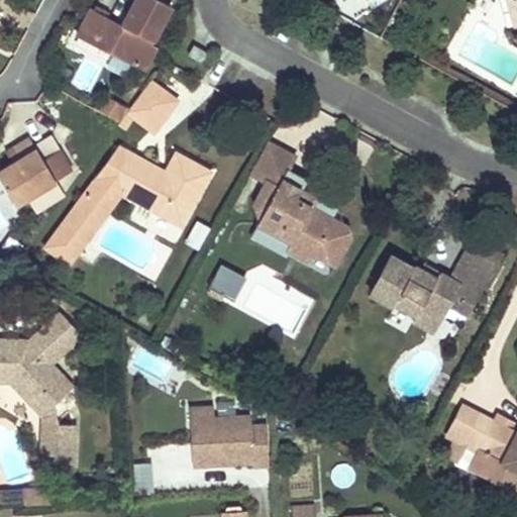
[(78,31),(138,65),(151,40),(172,4),(170,2),(170,0),(135,0),(125,20),(119,30),(106,24),(112,12),(94,2),(78,31)]
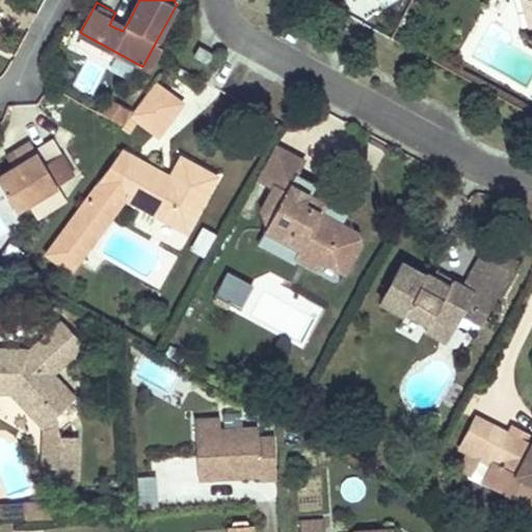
[(531,0),(522,0),(529,26),(531,27),(531,0)]
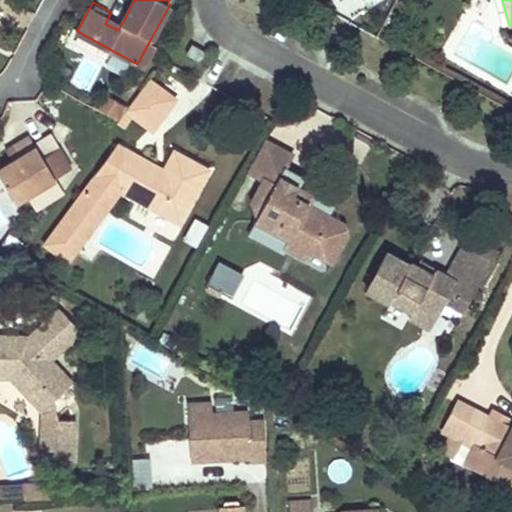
[(124,20),(111,12),(105,24),(118,30),(124,20)]
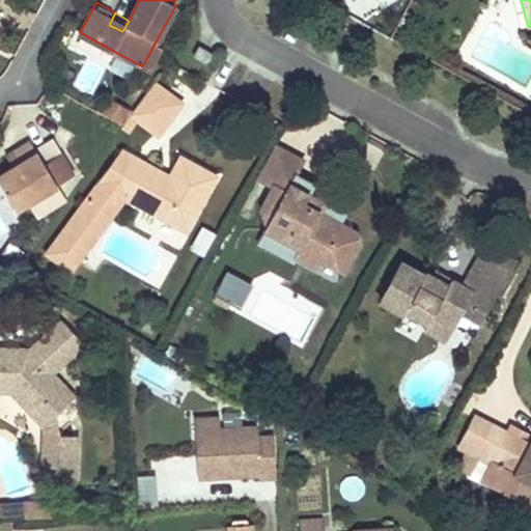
[(164,47),(156,42),(142,66),(151,71),(164,47)]
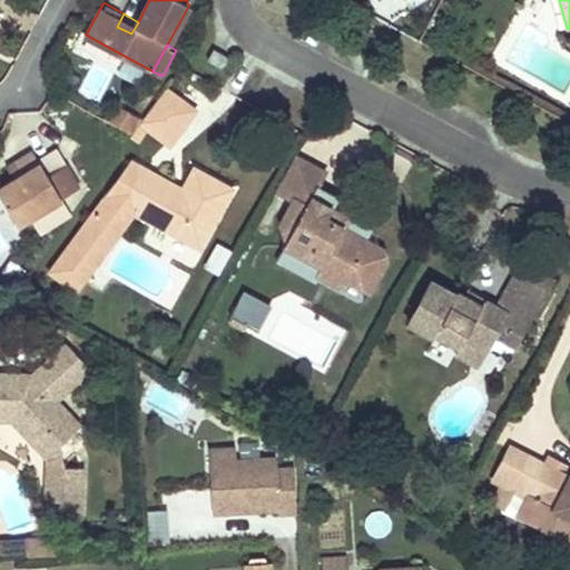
[(214,47),(207,59),(227,69),(233,57),(214,47)]
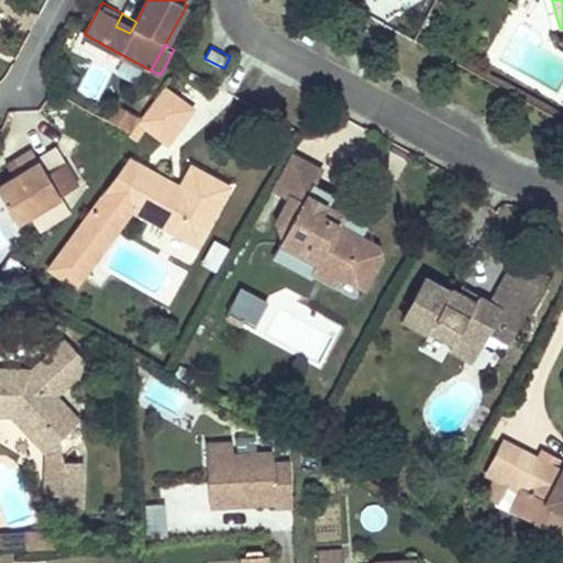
[(178,129),(194,109),(165,87),(150,107),(178,129)]
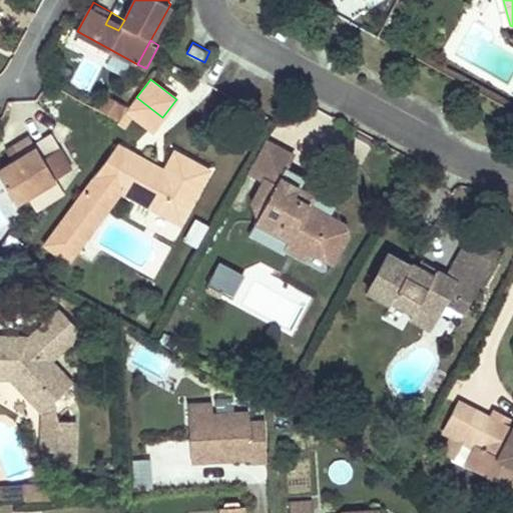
[(162,117),(136,97),(126,110),(153,130),(162,117)]
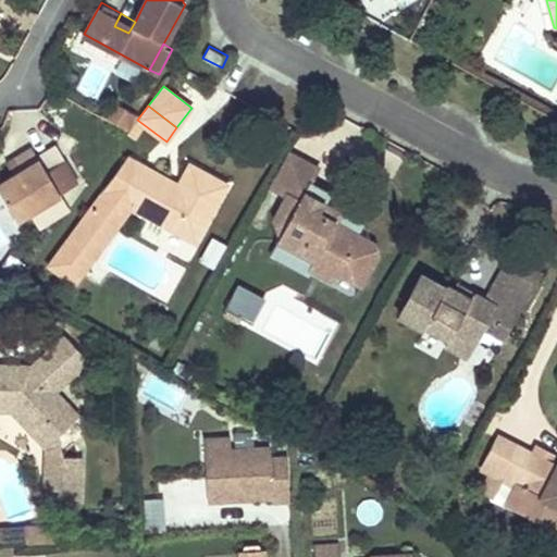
[(124,108),(120,114),(128,120),(133,113),(124,108)]
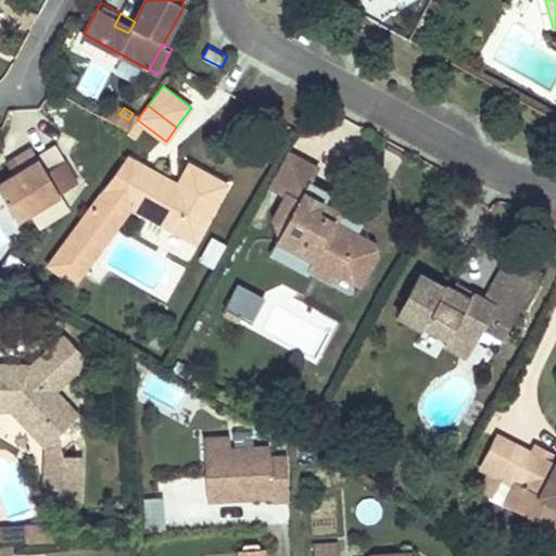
[(79,181),(65,159),(47,171),(33,147),(16,158),(17,160),(8,166),(13,176),(0,182),(0,188),(19,219),(79,181)]
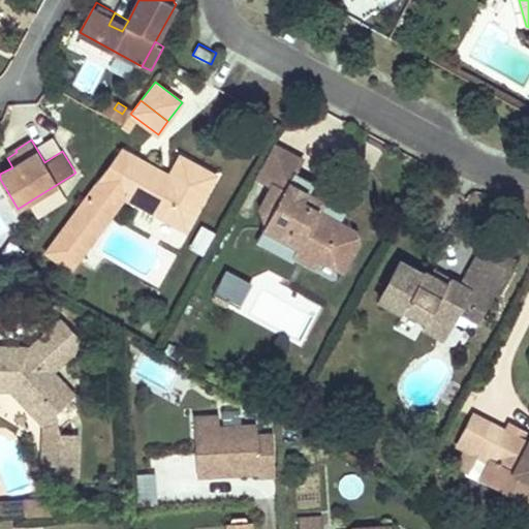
[(296,169),(300,161),(271,146),(257,172),(274,181),(285,186),(289,178),(291,179),(296,169)]
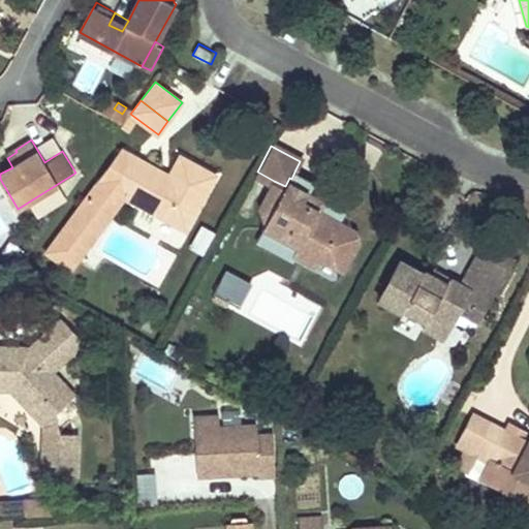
[(123,173),(131,156),(122,152),(112,165),(123,173)]
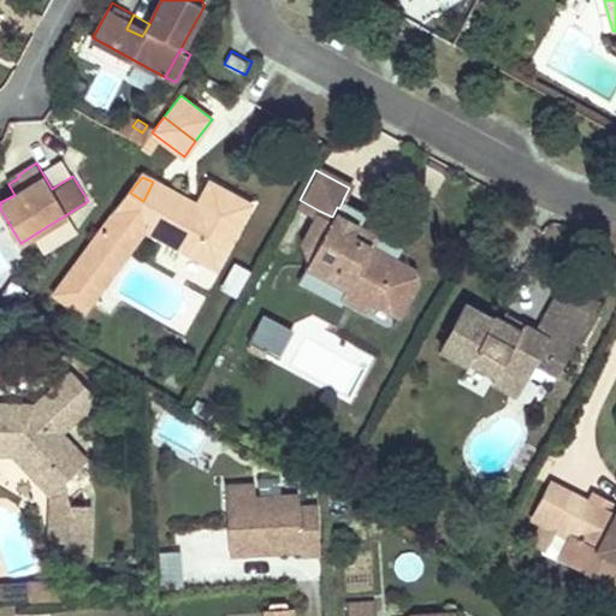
[(219,261),(244,213),(226,203),(234,191),(211,179),(201,196),(205,197),(201,205),(193,208),(189,206),(190,201),(153,182),(143,201),(130,193),(53,296),(81,317),(90,302),(83,297),(105,268),(112,273),(144,231),(203,264),(207,255),(219,261)]
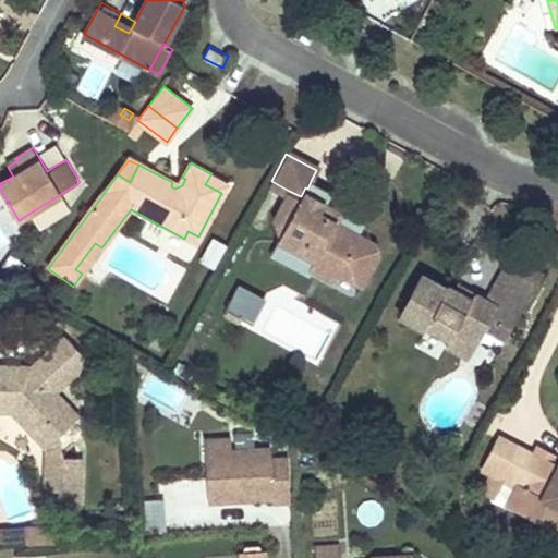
[(228,182),(211,173),(205,184),(221,193),(228,182)]
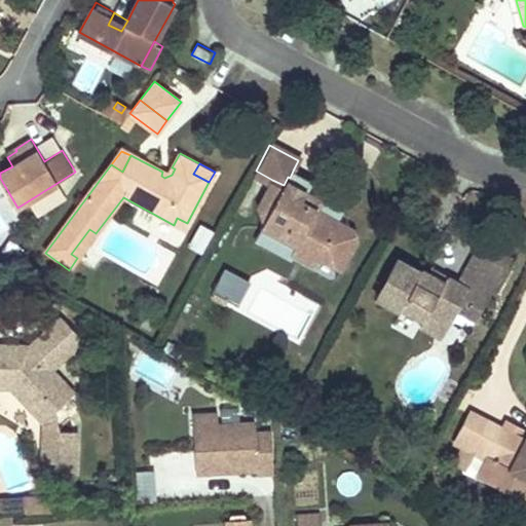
[(355,225),(339,216),(318,205),(324,196),(304,185),(290,178),(288,177),(284,185),(272,180),(261,201),(271,208),(263,222),(298,240),(294,248),(296,250),(314,260),(318,252),(343,265),(359,236),(355,225)]
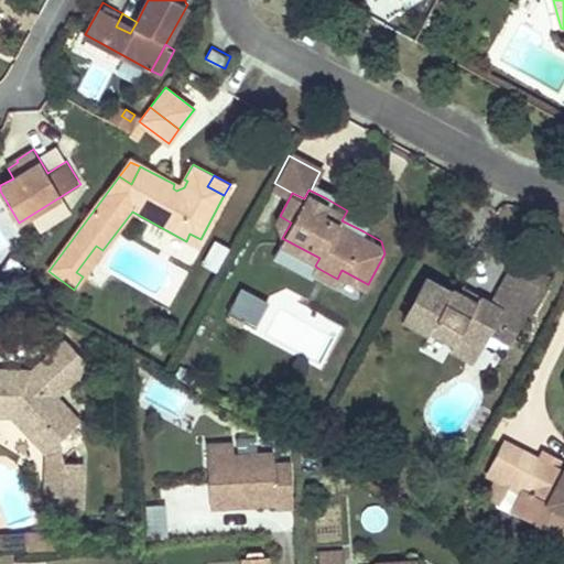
[(364,231),(368,221),(347,210),(342,220),(364,231)]
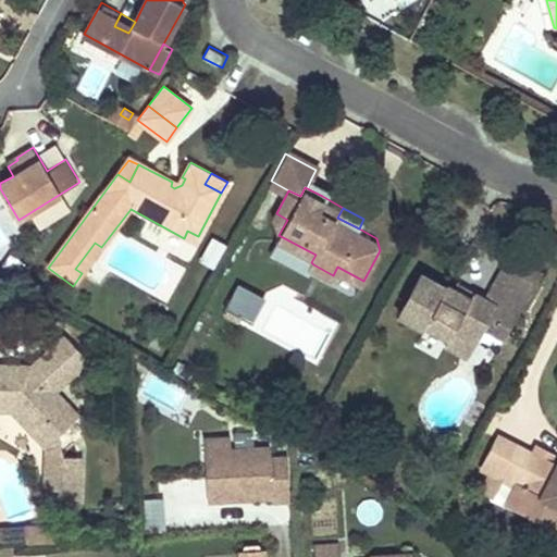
[(198,236),(187,231),(184,238),(194,244),(198,236)]
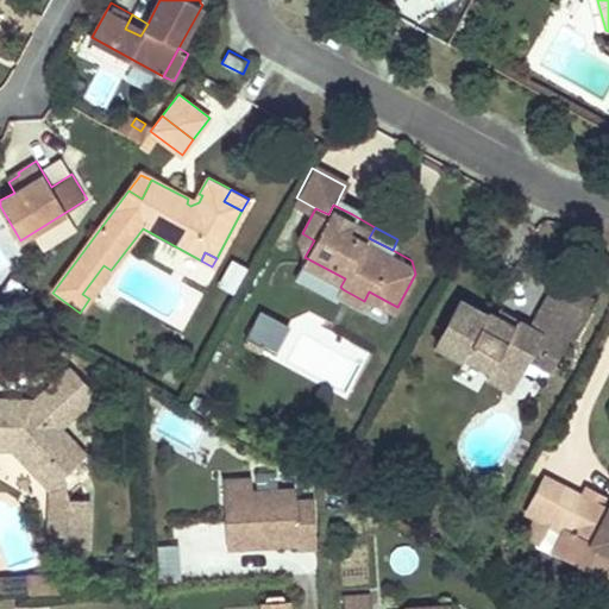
[(345,278),(305,257),(297,271),(340,295),(343,289),(340,287),(345,278)]
